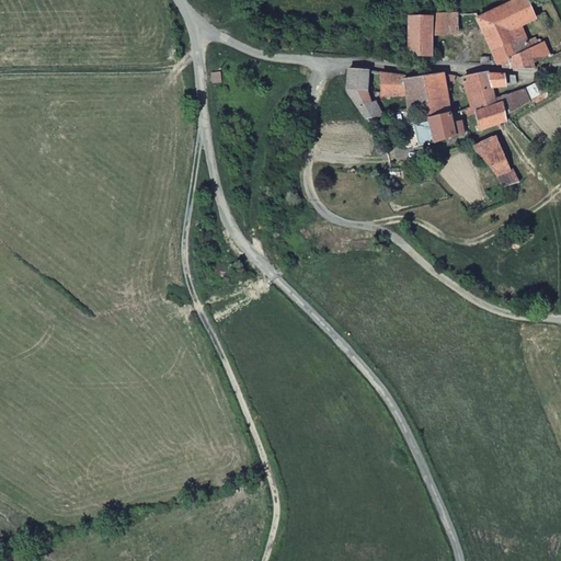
[(533,60),(551,55),(545,41),(531,46),(522,26),(536,20),(526,0),(513,0),(476,18),(497,63),(497,66),(526,68),(535,68),(533,60)]
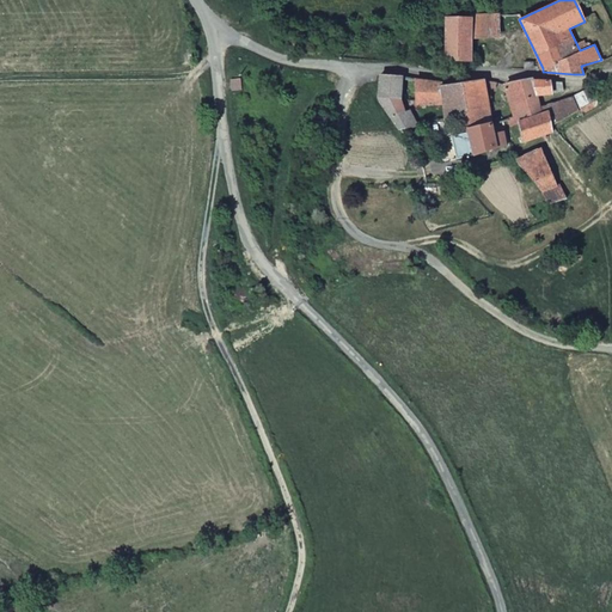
[(500,36),(499,13),(471,13),(471,16),(472,37),(500,36)]
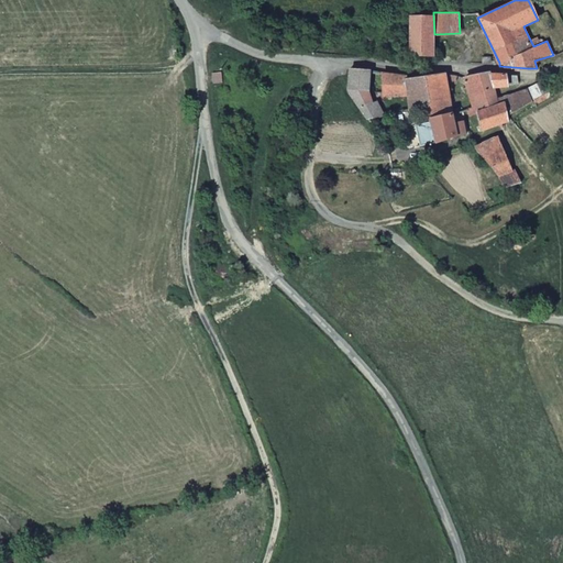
[(408,15),(409,55),(434,55),(434,34),(433,14),(408,15)]
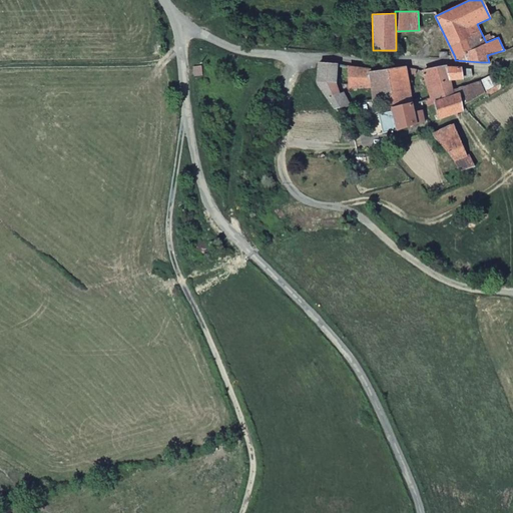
[(318,80),(335,108),(353,104),(345,91),(341,92),(336,83),(337,65),(320,63),(318,80)]
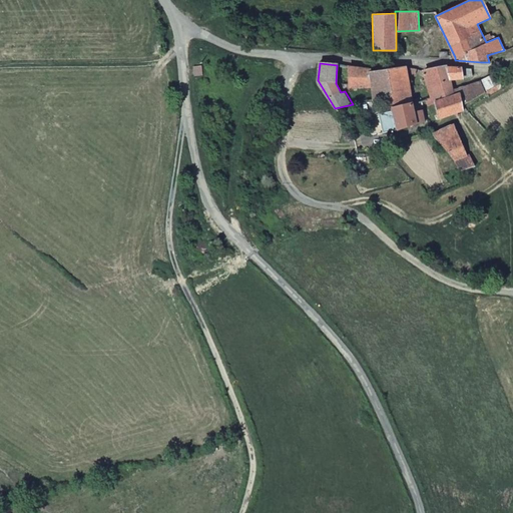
[(372,87),(374,100),(391,95),(388,70),(372,72),(371,69),(348,66),(349,87),(372,87)]
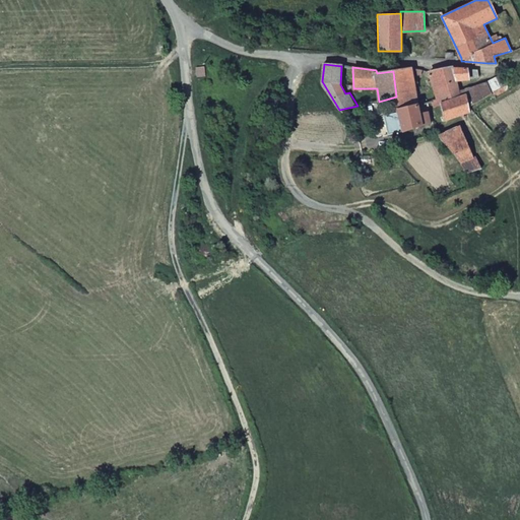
[(393,71),(396,96),(397,111),(418,105),(412,69),(411,69),(393,71)]
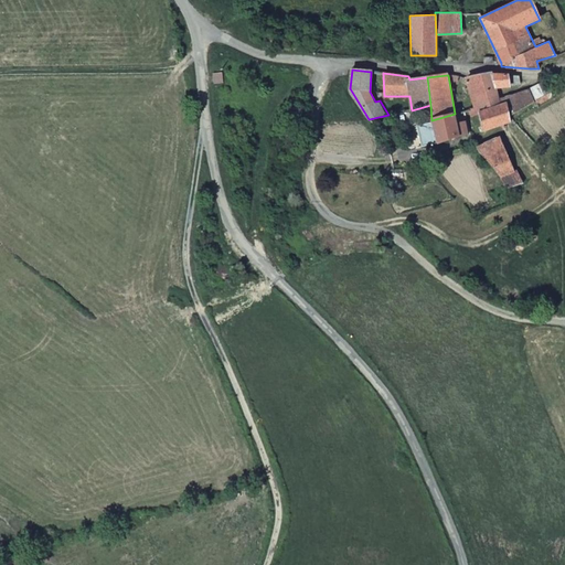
[(520,83),(518,77),(490,75),(466,80),(475,108),(476,107),(479,112),(505,102),(509,116),(535,100),(552,92),(546,81),(526,89),(501,98),(497,88),(512,86),(512,85),(520,83)]
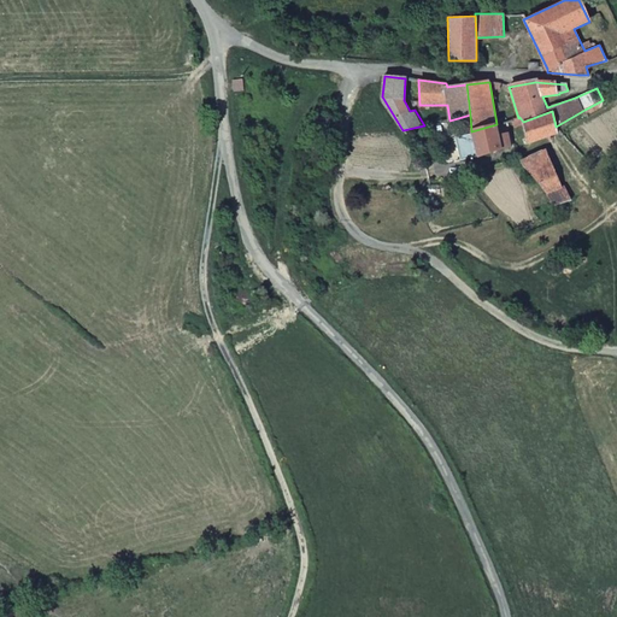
[(528,142),(559,133),(556,127),(552,111),(523,122),(523,124),(528,142)]
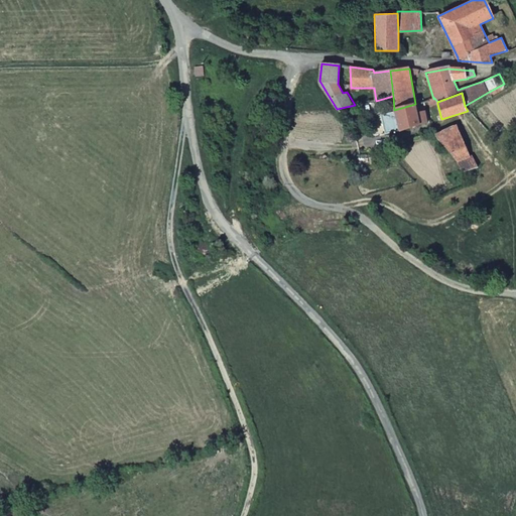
[(433,99),(429,100),(431,106),(437,104),(437,102),(434,98),(433,99)]
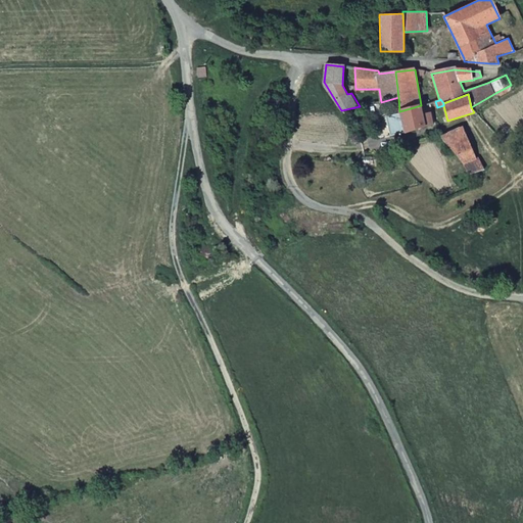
[(360,106),(363,110),(364,112),(376,109),(375,103),(360,106)]
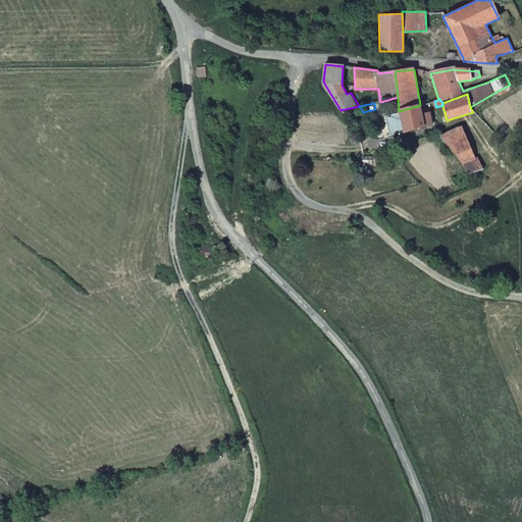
[(399,111),(405,131),(424,125),(422,115),(420,105),(399,111)]
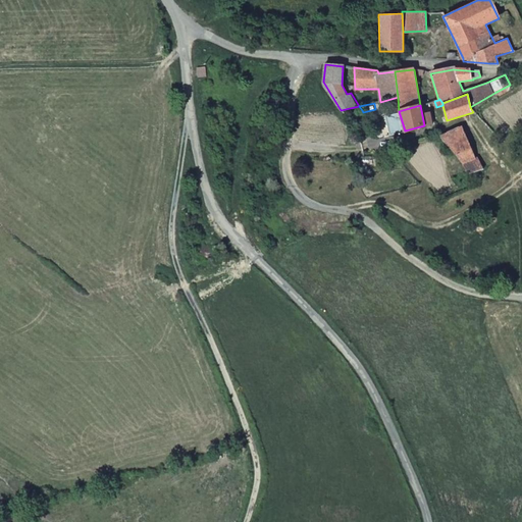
[(434,122),(431,112),(422,115),(424,125),(434,122)]
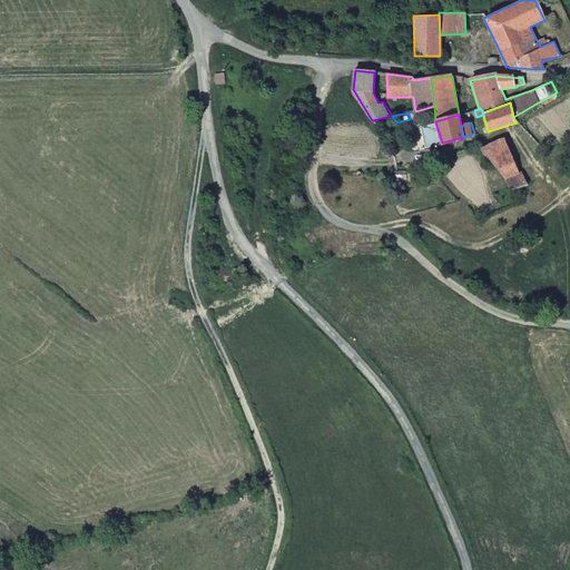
[(520,173),(504,137),(482,148),(507,179),(512,190),(529,184),(523,172),(520,173)]
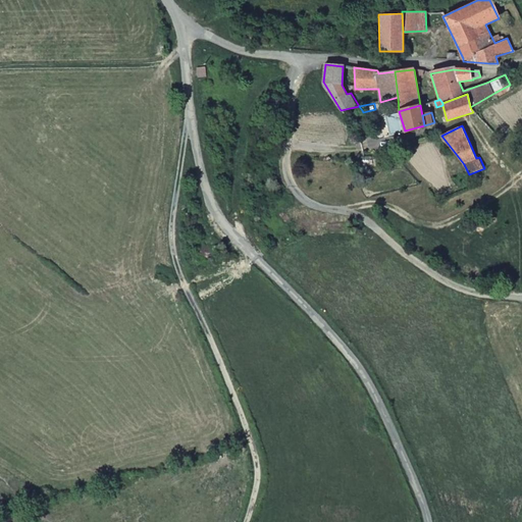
All buildings are outlined.
